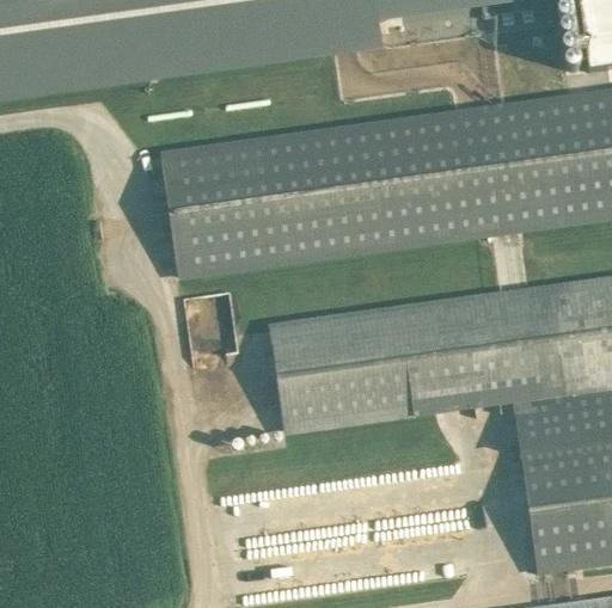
[(611,47),(611,40),(611,38),(611,0),(588,0),(580,1),(589,71),(611,67),(611,47)]
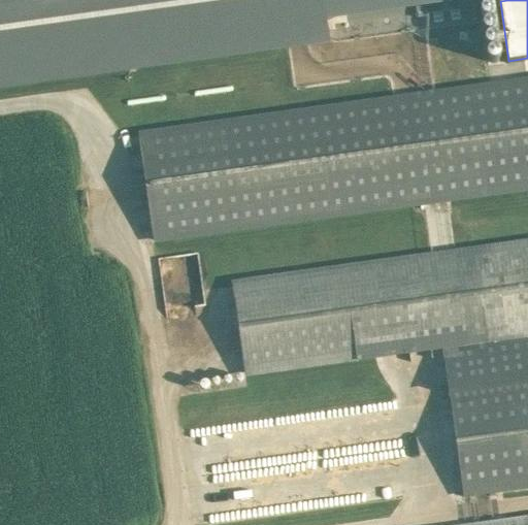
[(155,241),(527,189),(527,75),(139,130),(155,241)]
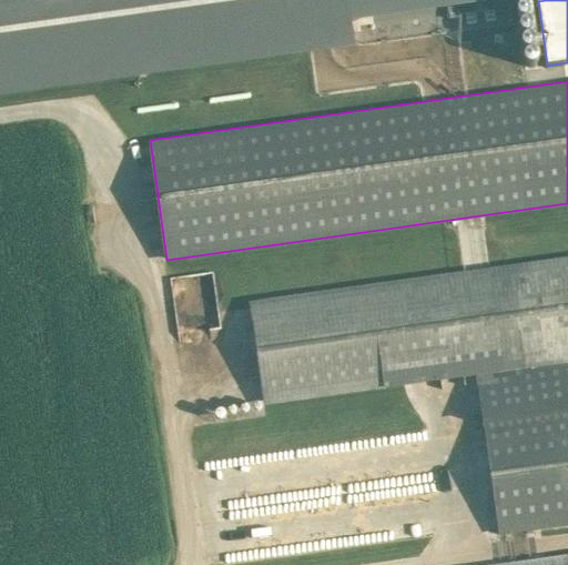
[(499,534),(567,524),(567,258),(250,303),(264,404),(476,374),(499,534)]
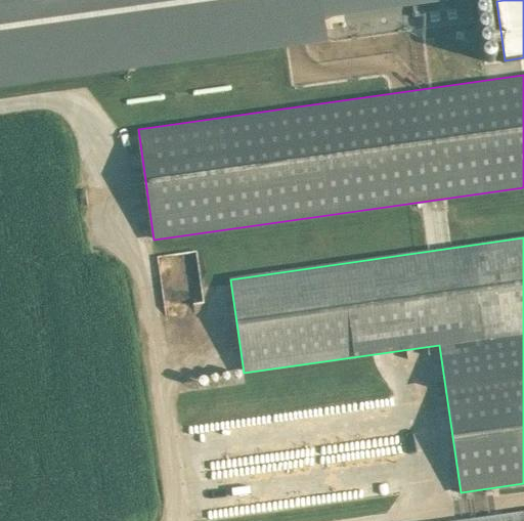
[(523,520),(523,510),(444,520),(523,520)]
